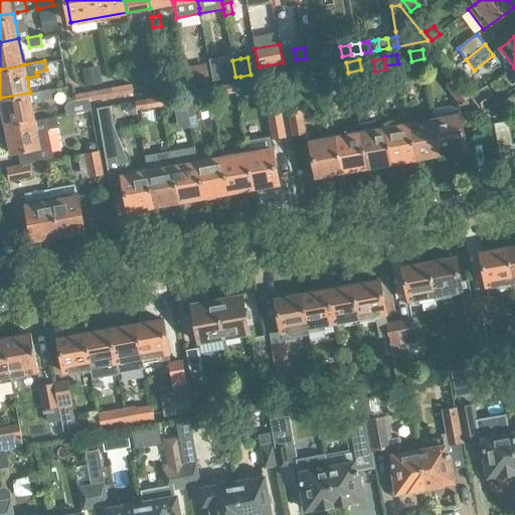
[(346,62),(334,64),(336,74),(348,72),(346,62)]
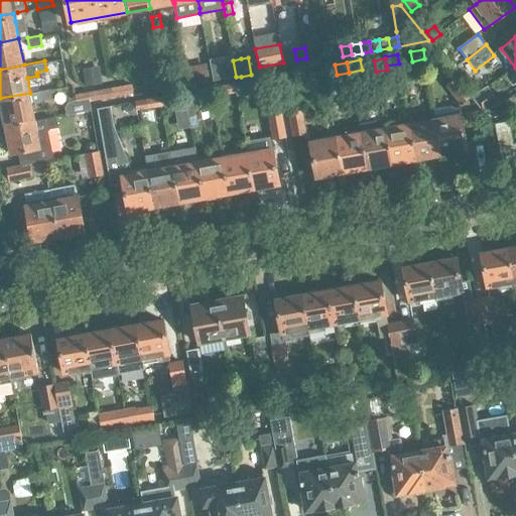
[(335,65),(326,67),(326,68),(328,76),(337,75),(335,65)]
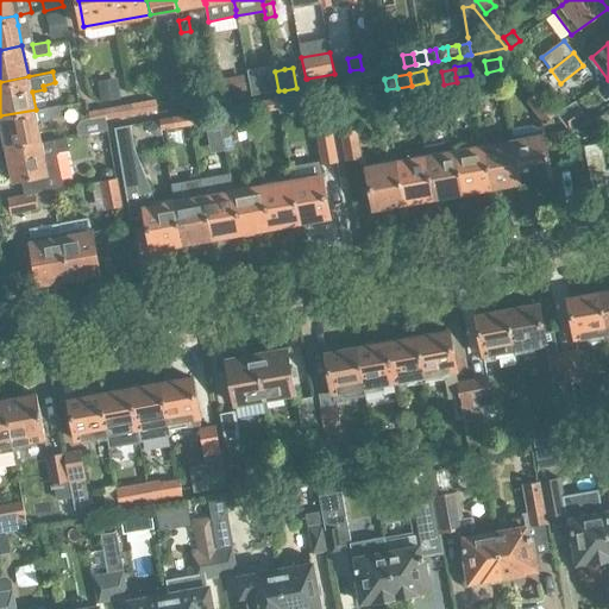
[(264,79),(250,82),(252,95),(262,94),(277,90),(275,77),(264,79)]
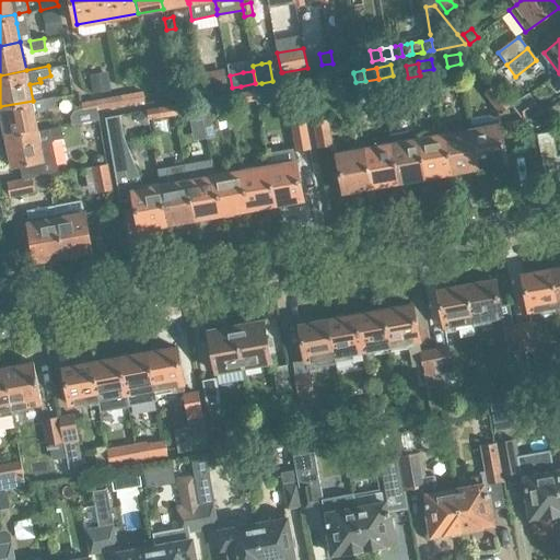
[(496,82),(483,90),(499,111),(511,102),(496,82)]
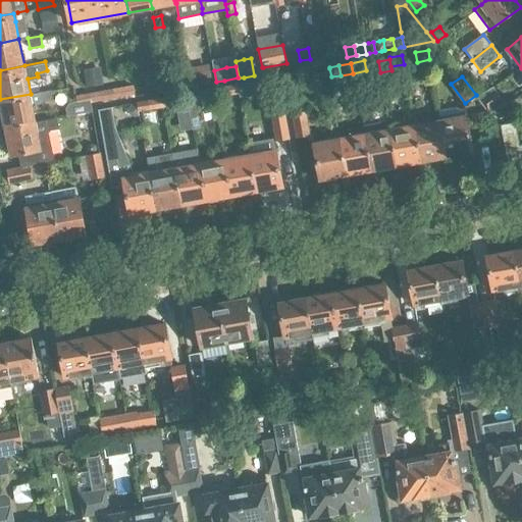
[(237,84),(227,86),(228,95),(239,94),(237,86),(237,84)]
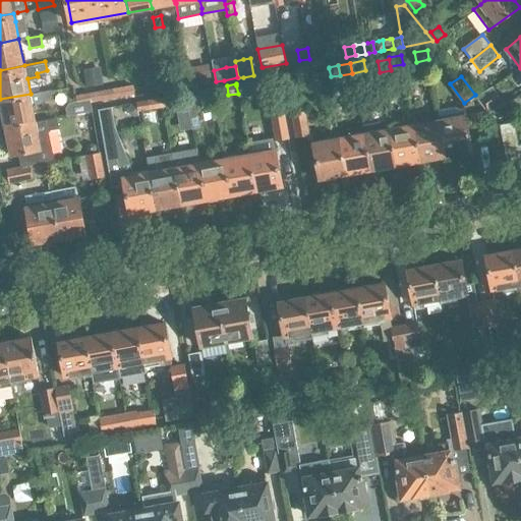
[(134,84),(125,87),(126,96),(136,95),(134,84)]
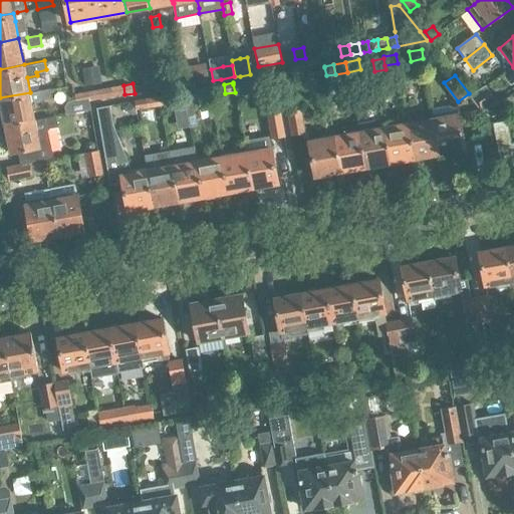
[(121,85),(113,87),(115,96),(122,95),(124,94),(123,85),(121,85)]
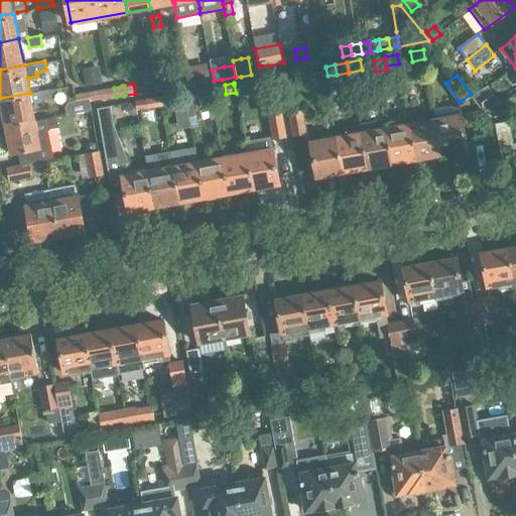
[(212,87),(196,90),(198,100),(214,97),(212,87)]
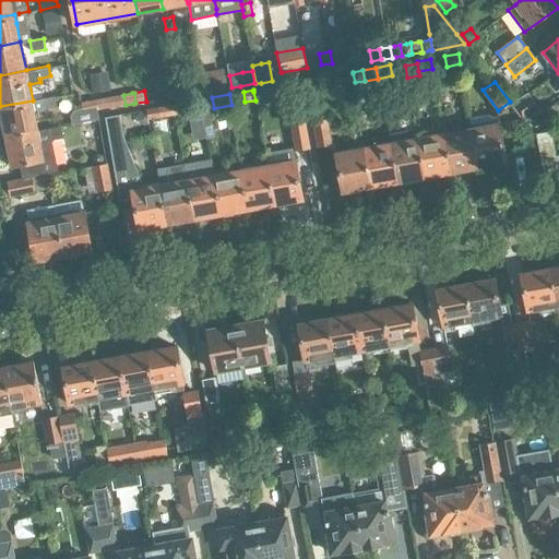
[(119,95),(114,96),(116,107),(121,106),(126,105),(123,95),(119,95)]
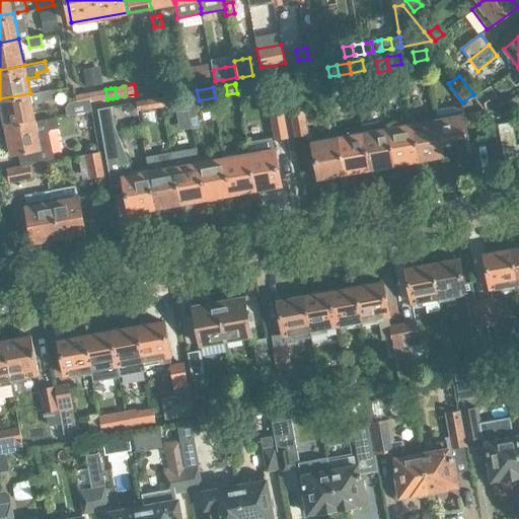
[(30,93),(0,98),(5,126),(34,120),(30,103),(41,101),(51,99),(49,89),(30,93)]
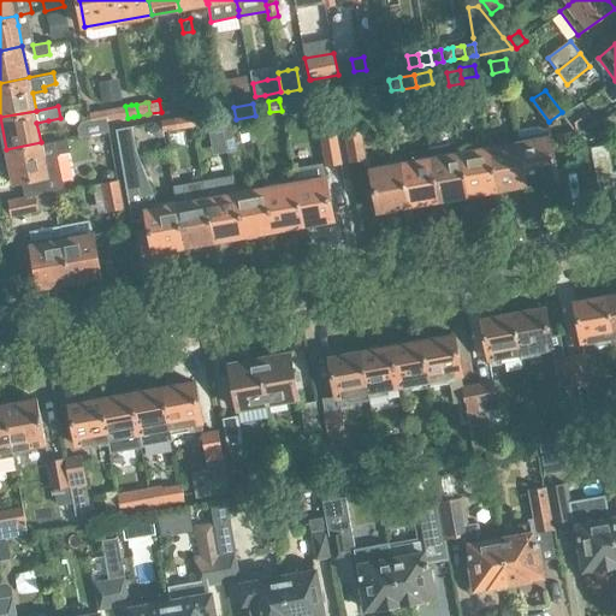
[(118,107),(114,108),(116,119),(120,119),(128,118),(125,106),(118,107)]
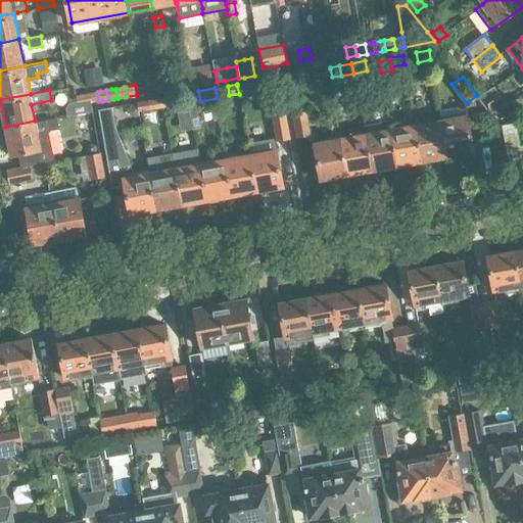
[(89,93),(88,94),(89,103),(90,103),(98,101),(97,92),(89,93)]
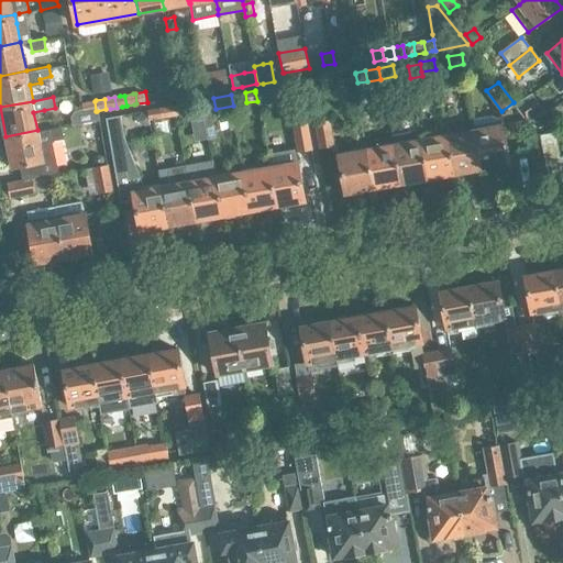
[(95,101),(84,102),(86,110),(86,113),(96,111),(95,101)]
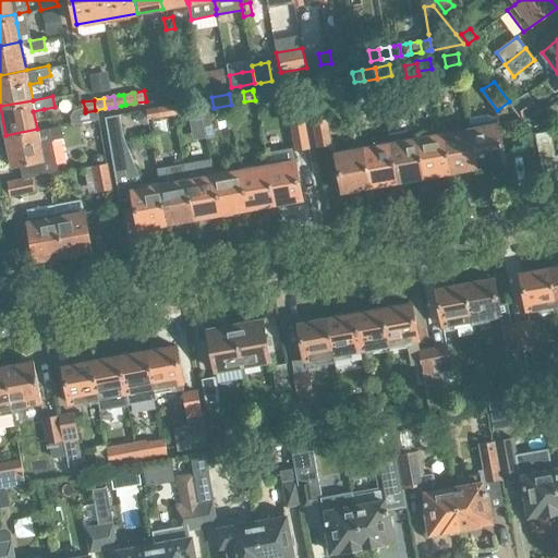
[(187,104),(173,106),(174,114),(189,112),(187,104)]
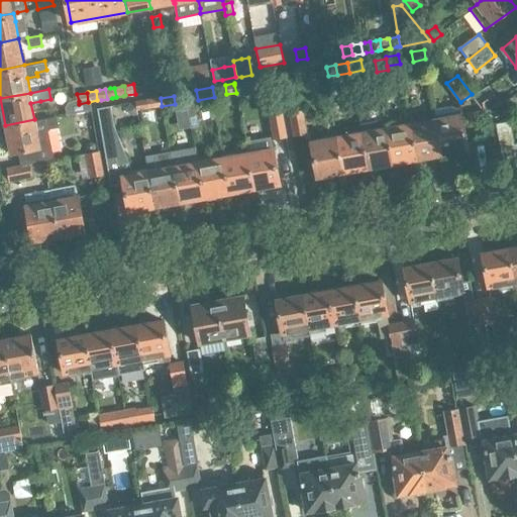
[(161,98),(135,102),(137,111),(162,106),(161,98)]
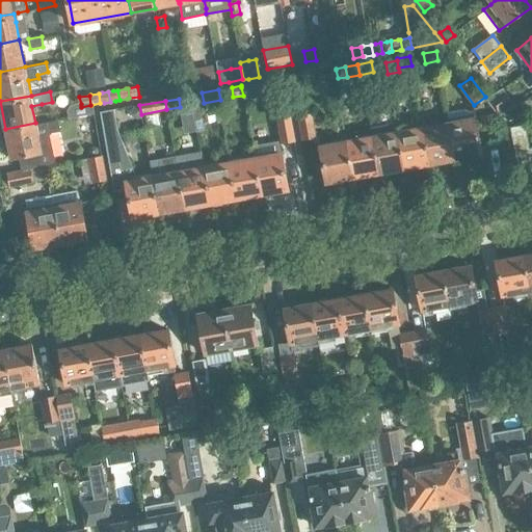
[(71,106),(67,111),(69,118),(83,115),(81,107),(81,104),(71,106)]
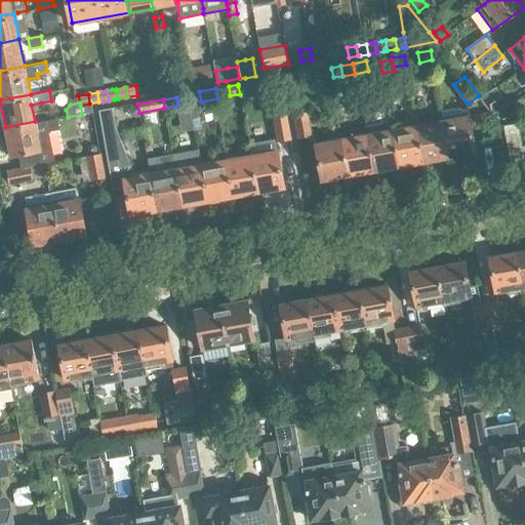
[(89,104),(80,106),(82,114),(92,112),(90,104),(89,104)]
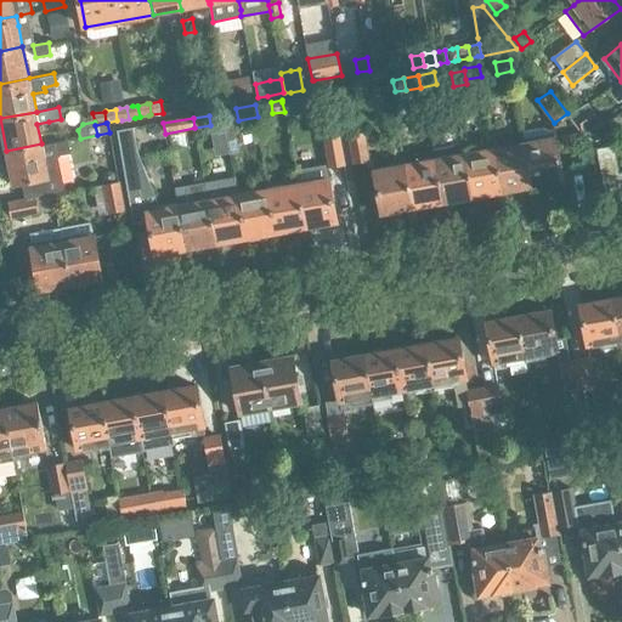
[(604,126),(589,135),(594,142),(609,134),(604,126)]
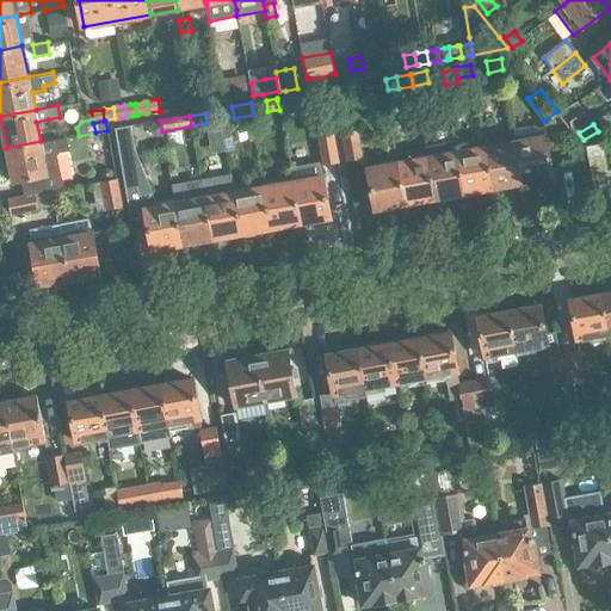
[(131,125),(116,129),(131,220),(134,220),(133,214),(146,211),(153,250),(184,245),(176,204),(159,207),(136,149),(131,125)]
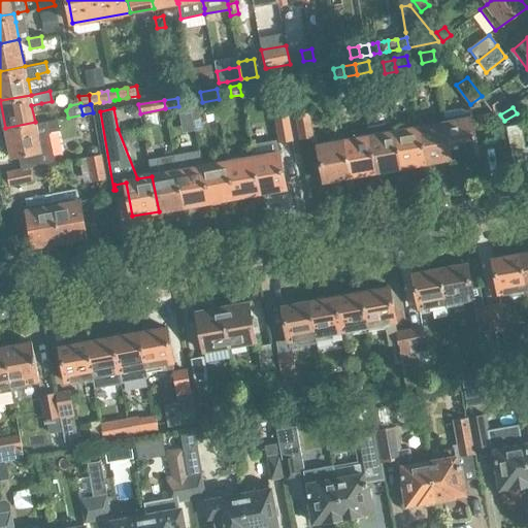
[(461,108),(443,111),(446,124),(452,158),(477,154),(471,119),(469,110),(461,108)]
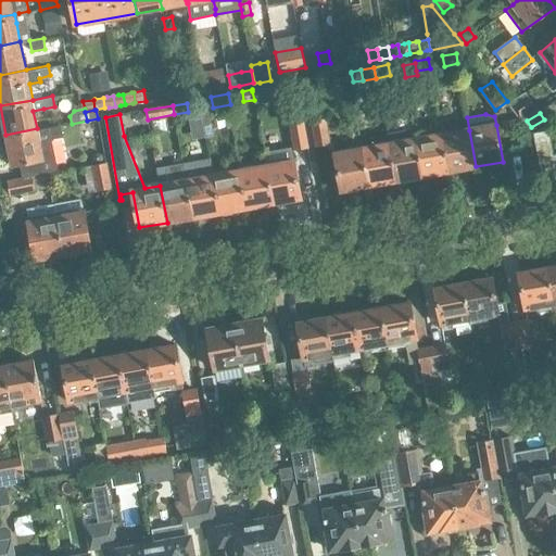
[(324,116),(311,118),(316,147),(329,144),(324,116)]
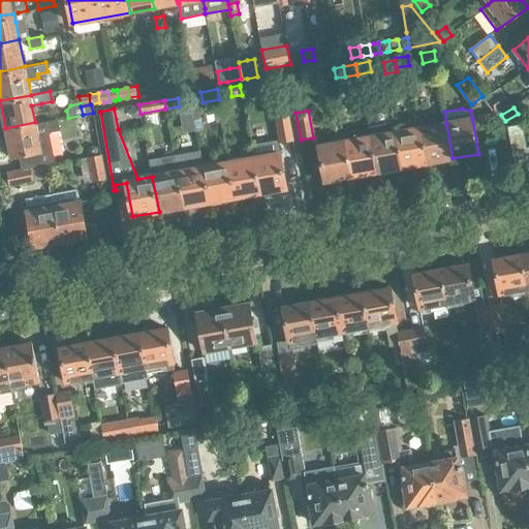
[(288,115),(276,117),(280,144),(292,141),(288,115)]
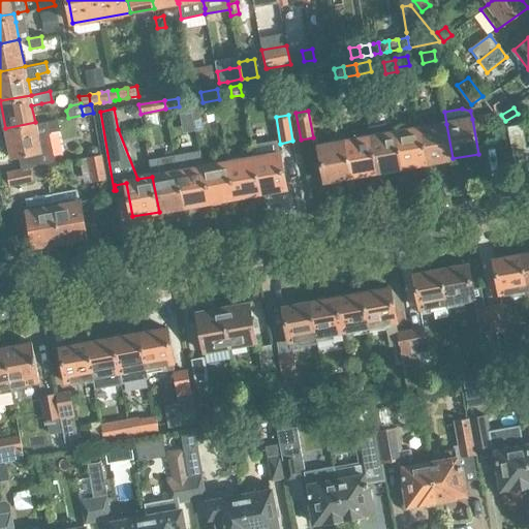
[(35,122),(5,128),(11,157),(19,156),(22,169),(45,164),(56,162),(50,133),(61,130),(58,119),(35,124),(35,122)]
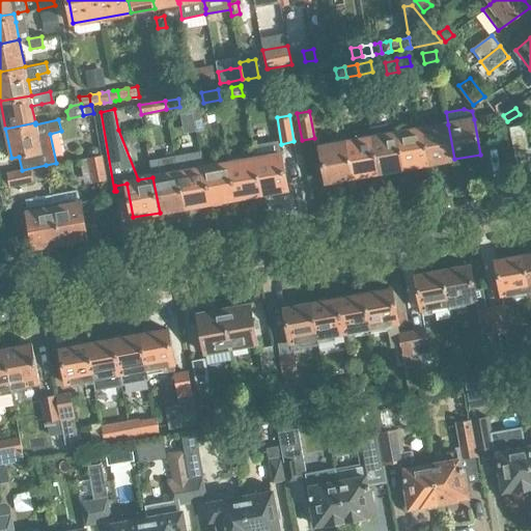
[(396,123),(371,128),(372,137),(380,172),(403,168),(397,133),(396,123)]
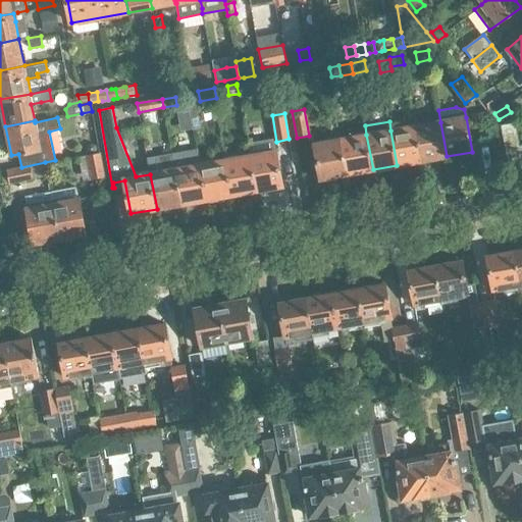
[(440,122),(417,126),(423,161),(447,156),(440,122)]
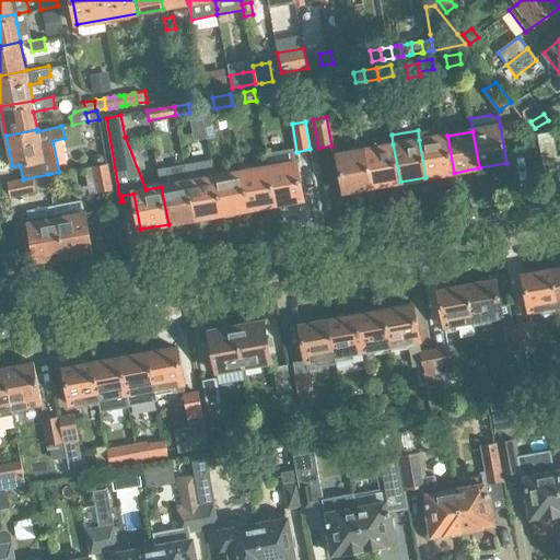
[(551,133),(538,136),(539,146),(553,142),(551,133)]
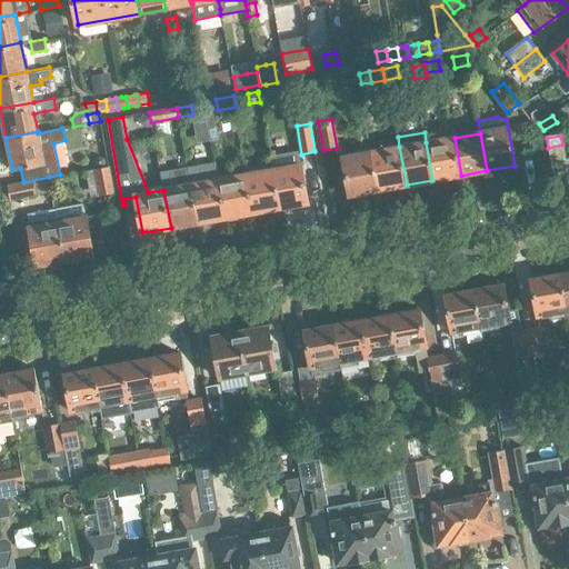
[(455,138),(426,142),(432,180),(461,176),(455,138)]
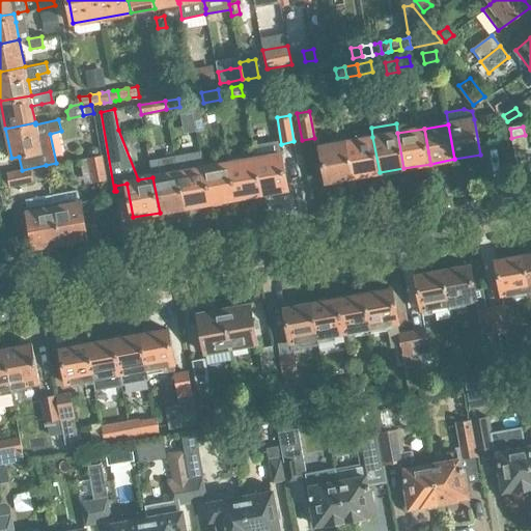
[(525,135),(511,138),(515,161),(516,163),(529,161),(529,158),(525,135)]
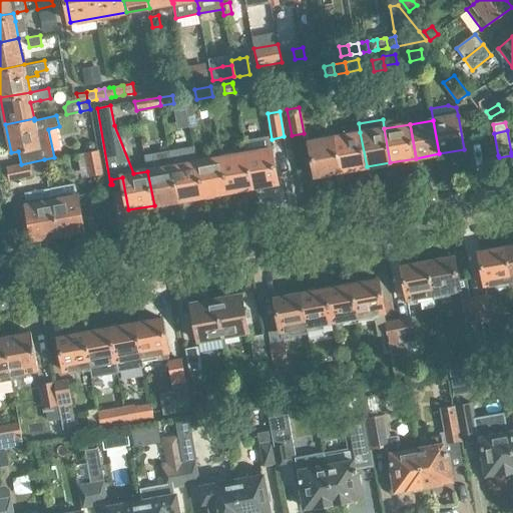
[(360,132),(337,136),(343,171),(367,166),(360,132)]
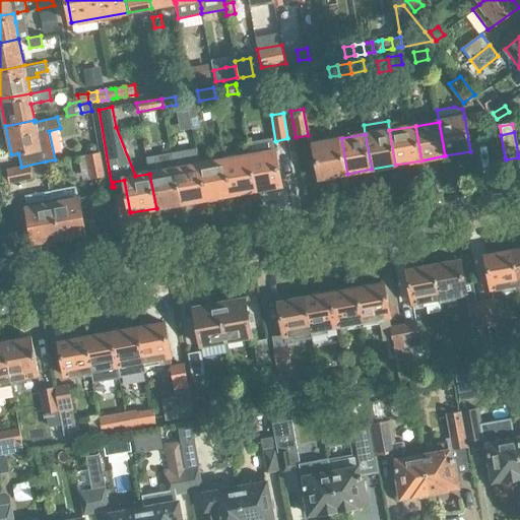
[(324,141),(313,143),(319,179),(347,174),(341,138),(324,141)]
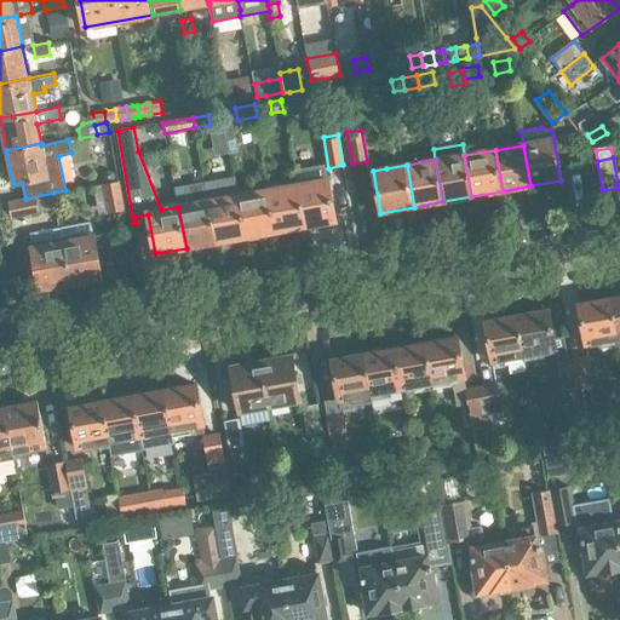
[(325,167),(296,172),(298,185),(305,227),(336,222),(327,181),(325,167)]
